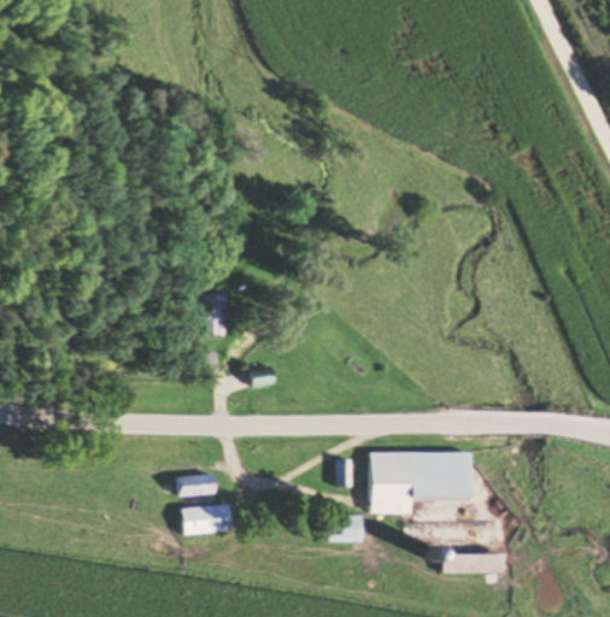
[(199,293),(199,334),(227,334),(227,293),(199,293)]
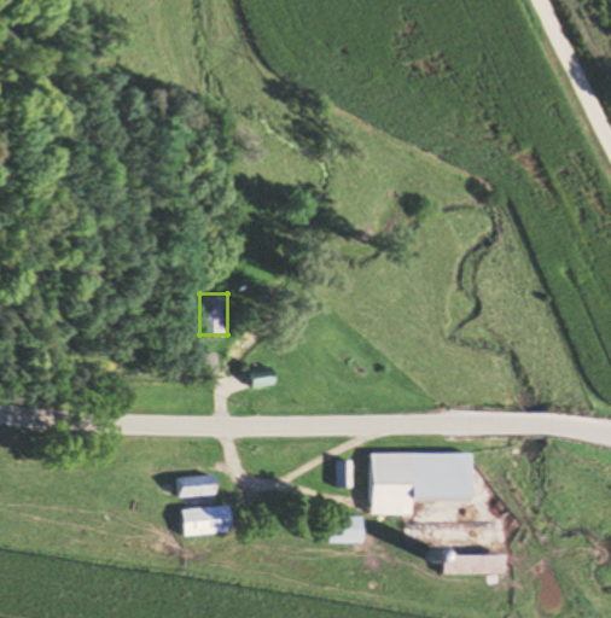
[(275,385),(274,371),(254,372),(254,386),(275,385)]
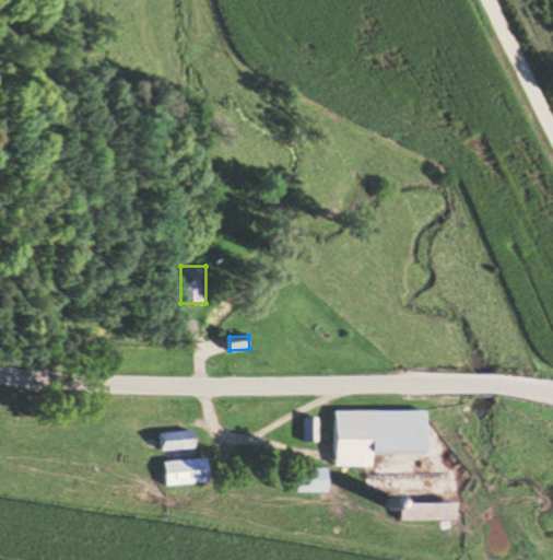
[(337,410),(336,466),(373,467),(373,452),(425,453),(426,411),(337,410)]
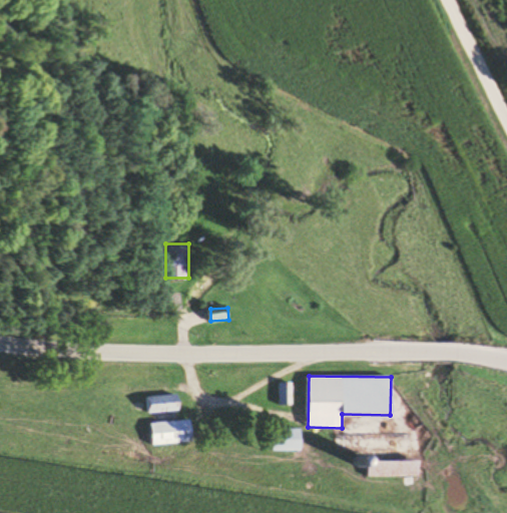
[(149,413),(179,411),(178,394),(147,397),(149,413)]
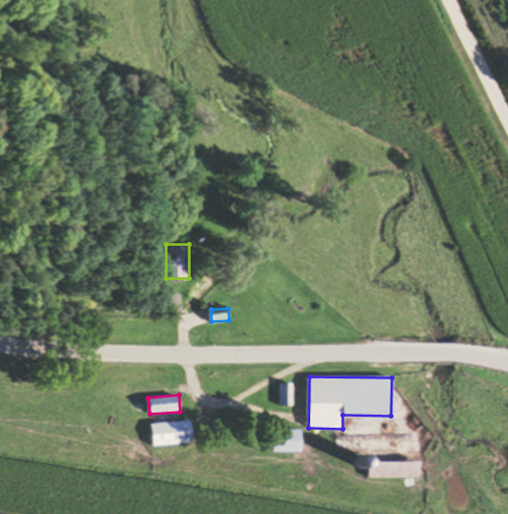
[(153,445),(193,443),(192,421),(152,423),(153,445)]
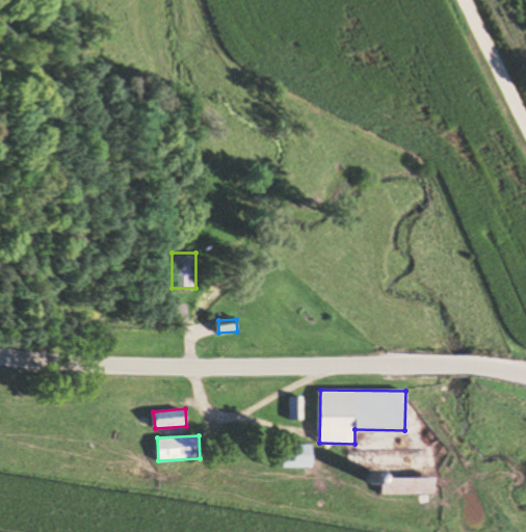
[(284,466),(312,466),(312,445),(284,445),(284,466)]
